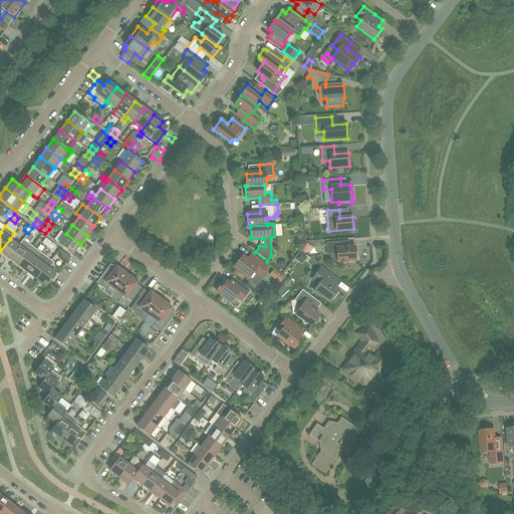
[(32,228),(28,233),(33,237),(37,232),(32,228)]
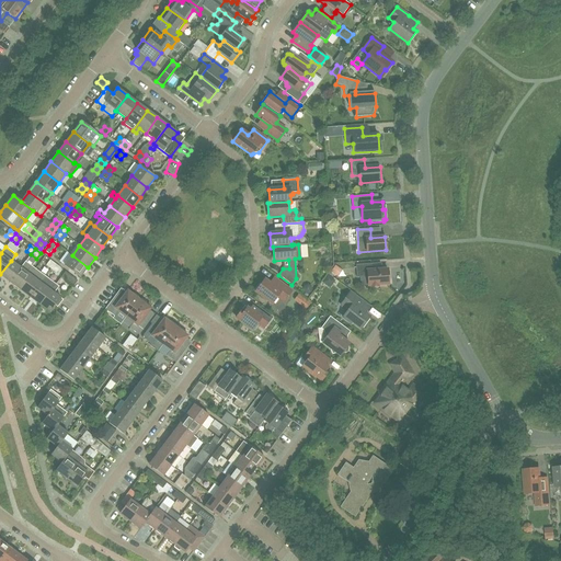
[(80,277),(88,267),(72,255),(65,266),(80,277)]
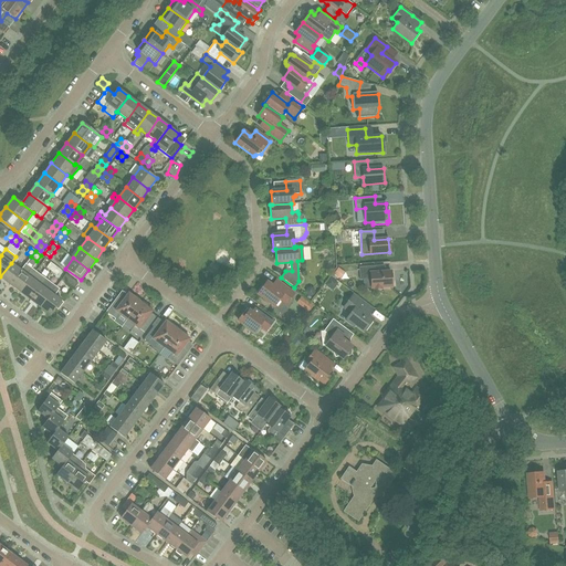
[(46,268),(51,272),(55,266),(50,262),(46,268)]
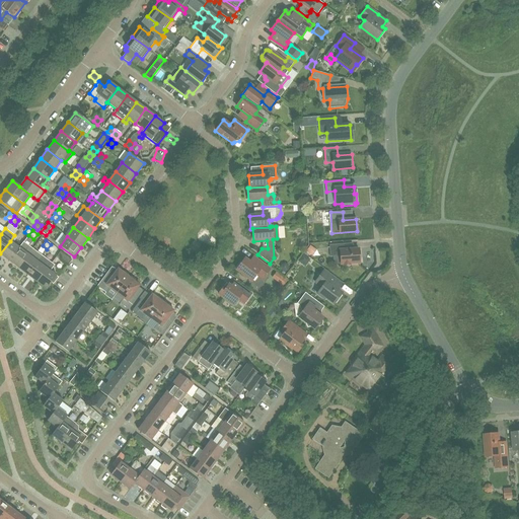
[(19,247),(10,241),(0,253),(9,262),(19,248),(19,247)]
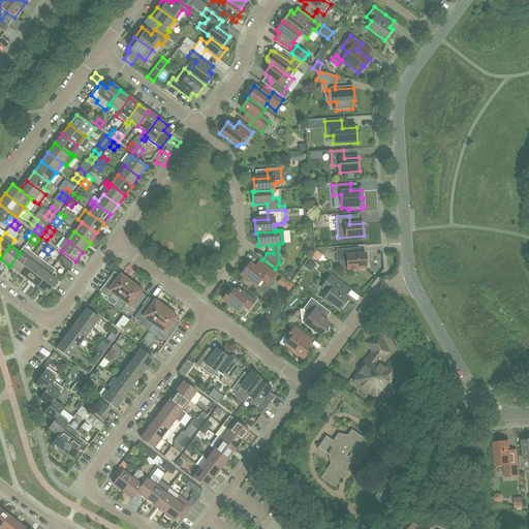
[(19,274),(33,254),(24,247),(20,252),(20,253),(9,267),(19,274)]
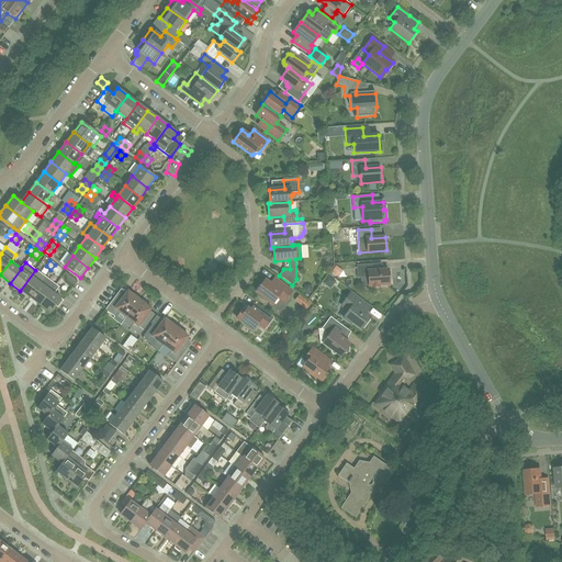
[(60,268),(55,265),(51,270),(56,273),(60,268)]
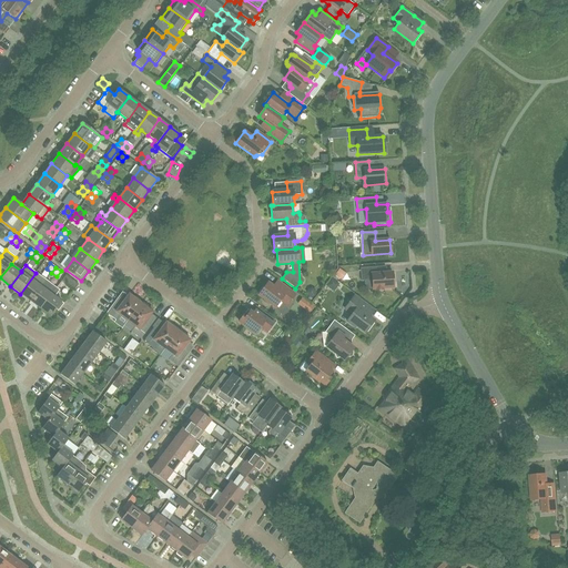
[(393,282),(395,281),(394,274),(393,275),(393,273),(376,274),(376,267),(361,269),(361,281),(364,281),(365,286),(368,288),(373,288),(376,288),(376,291),(383,290),(383,288),(393,287),(393,282)]
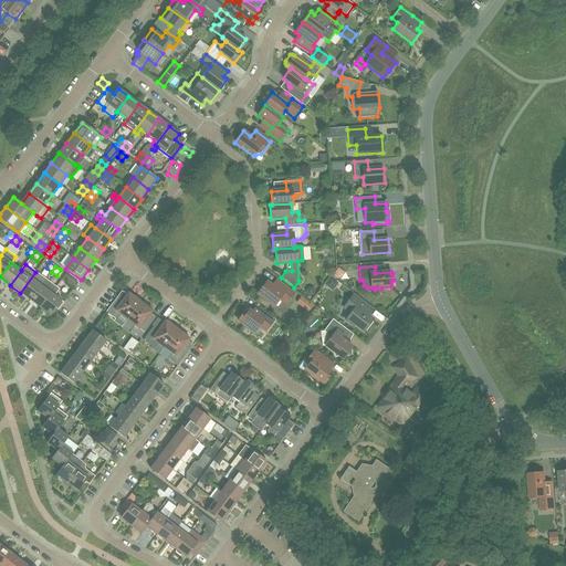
[(30,300),(45,279),(35,272),(20,293),(30,300)]
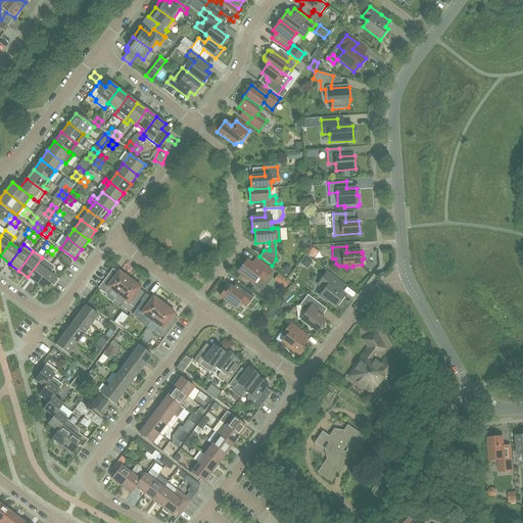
[(72,262),(60,253),(56,258),(68,267),(72,262)]
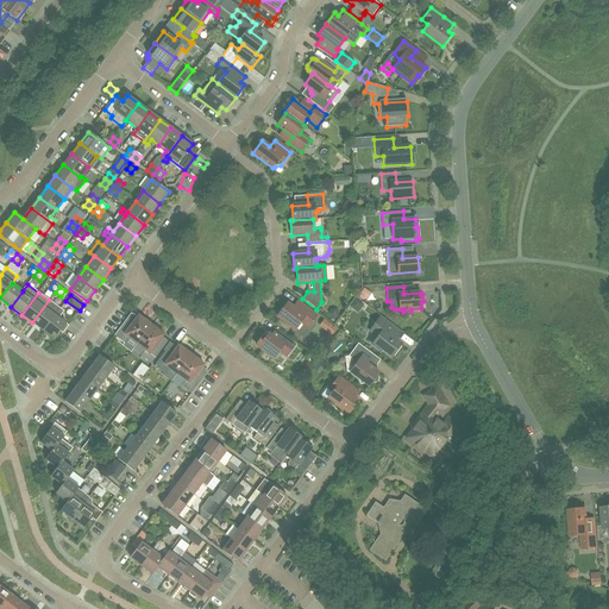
[(43,331),(61,308),(49,300),(32,322),(43,331)]
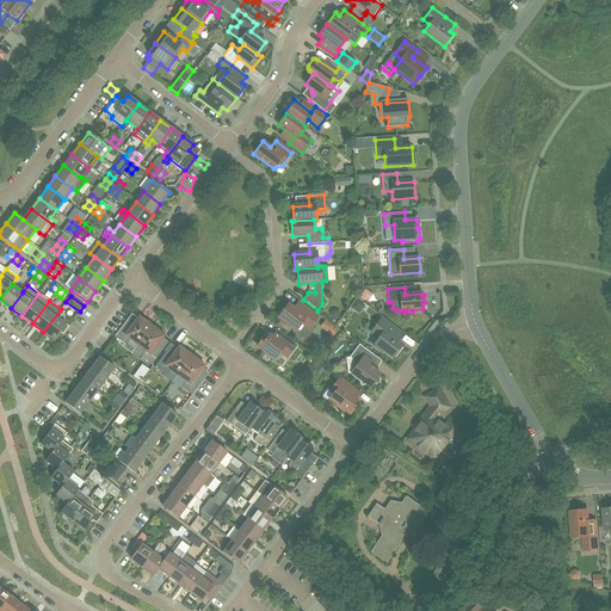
[(278,318),(295,329),(292,331),(302,338),(304,338),(306,338),(307,338),(309,337),(310,334),(310,333),(310,332),(309,329),(312,329),(310,327),(318,318),(306,308),(301,314),(288,304),(278,318)]
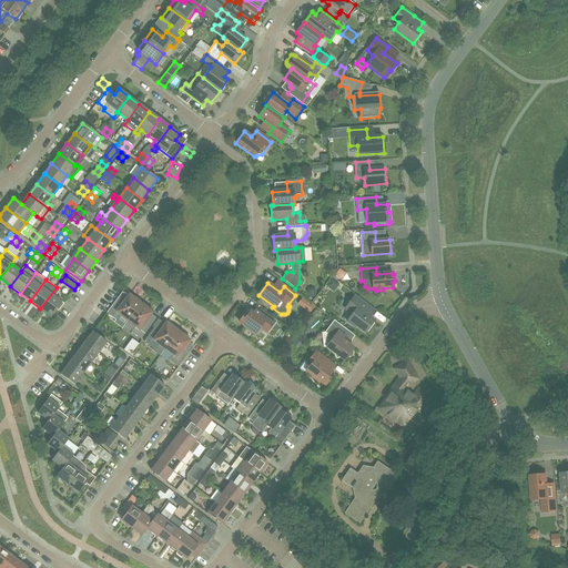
[(63,304),(62,302),(54,296),(60,291),(57,287),(40,308),(51,316),(56,310),(58,311),(63,304)]
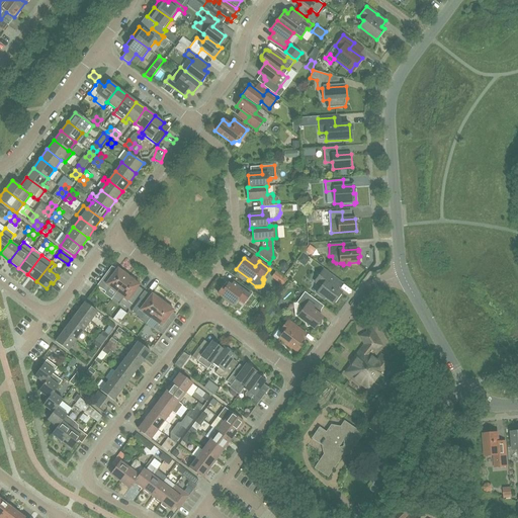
[(116,292),(128,276),(117,268),(110,277),(106,273),(97,285),(105,292),(109,287),(116,292)]
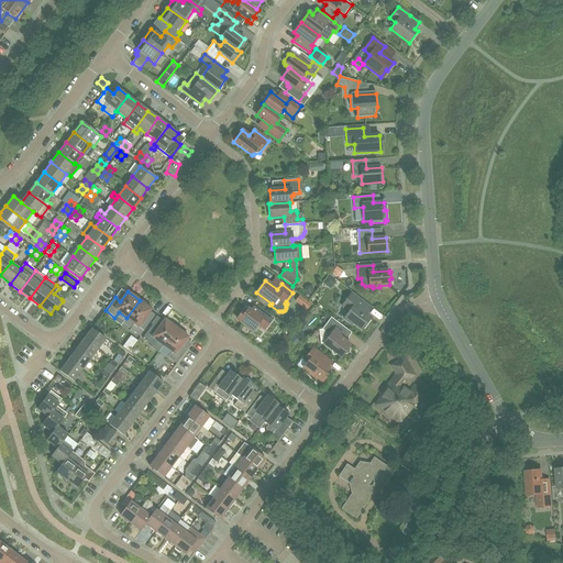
[(366,315),(371,308),(351,294),(342,306),(349,311),(343,319),(352,324),(353,323),(362,330),(371,318),(366,315)]
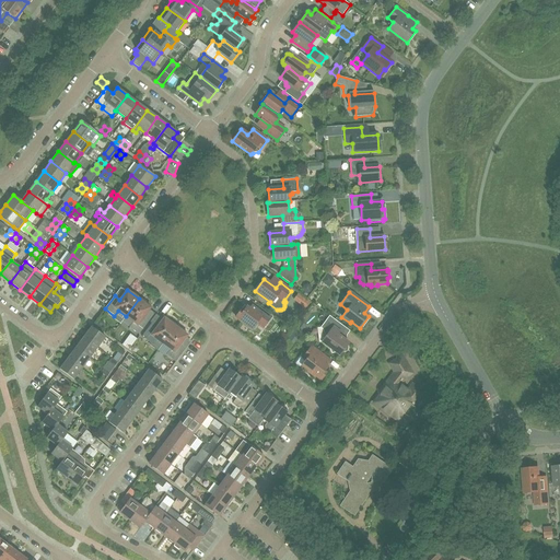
[(310,302),(298,293),(293,300),(305,308),(310,302)]
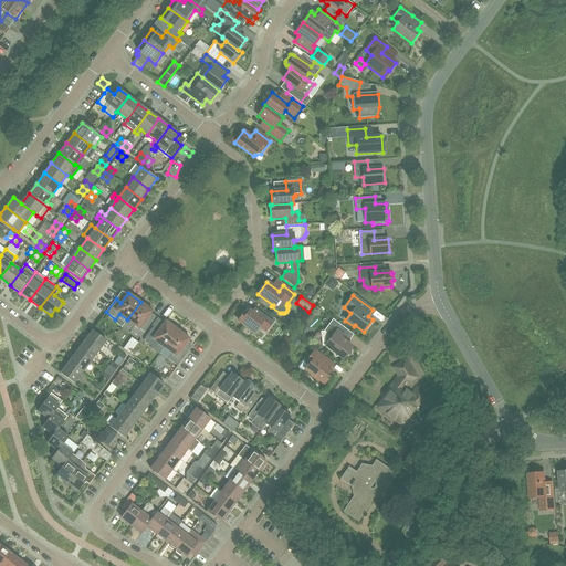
[(145,321),(153,311),(140,302),(127,320),(135,325),(130,331),(140,338),(150,325),(145,321)]
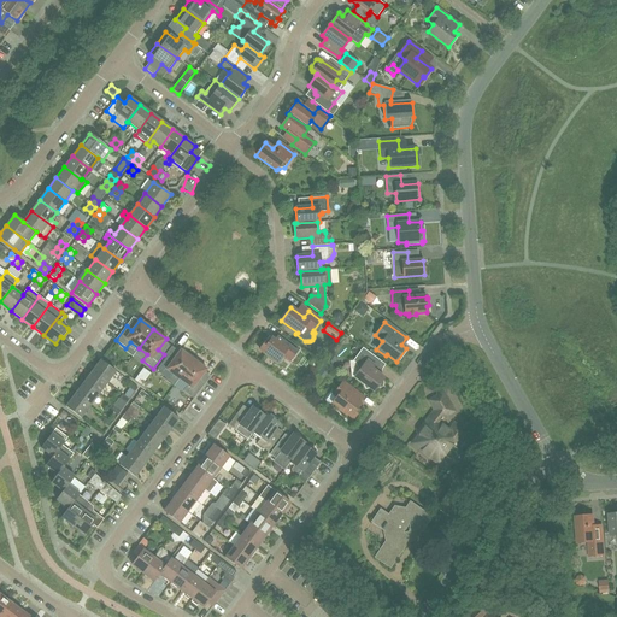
[(269,336),(259,350),(277,363),(282,357),(289,362),(299,350),(277,334),(274,340),(269,336)]
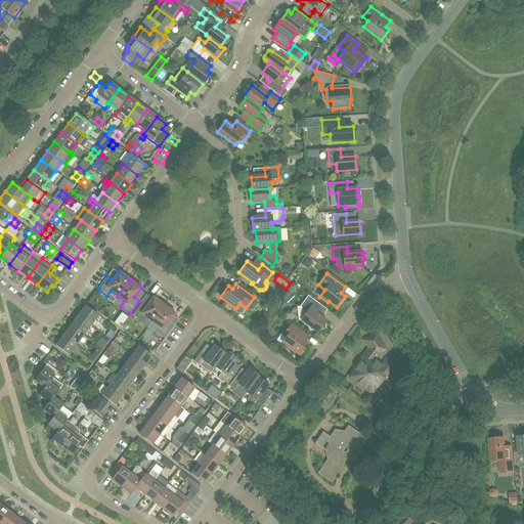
[(319,315),(321,313),(317,310),(321,305),(308,296),(300,307),(297,307),(298,320),(301,320),(317,333),(319,330),(323,329),(325,322),(326,320),(319,315)]
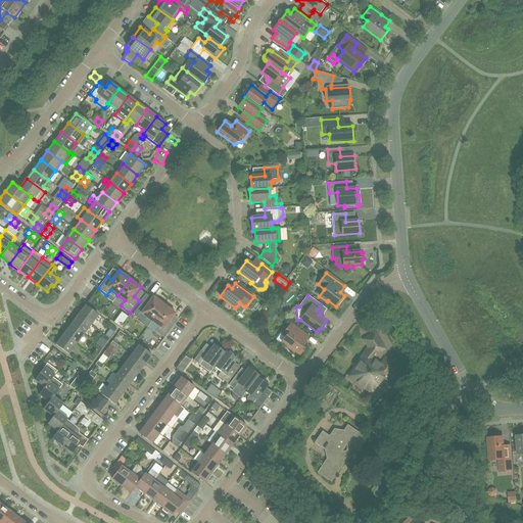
[(151,321),(163,304),(153,296),(146,305),(141,302),(132,315),(141,321),(145,316),(151,321)]
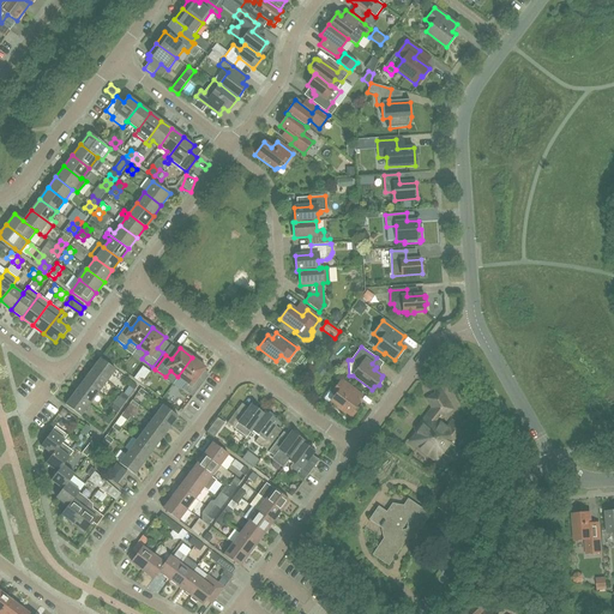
[(198,378),(205,368),(192,357),(178,377),(186,384),(182,389),(192,397),(203,383),(198,378)]
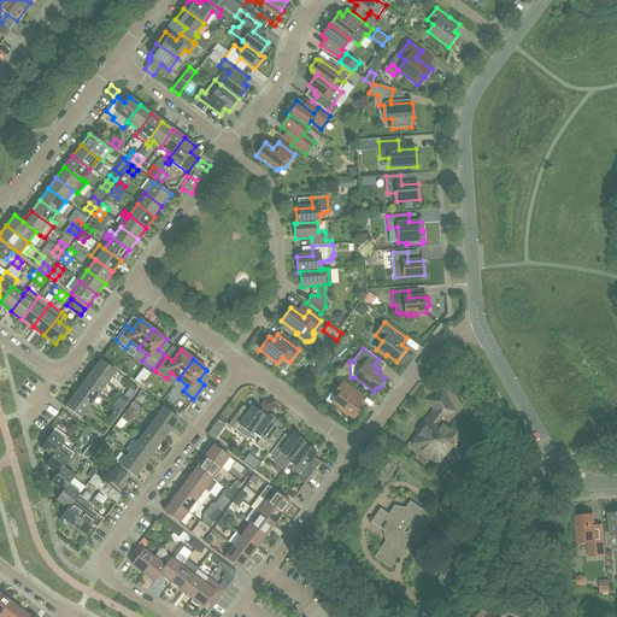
[(116,371),(100,360),(92,372),(107,383),(116,371)]
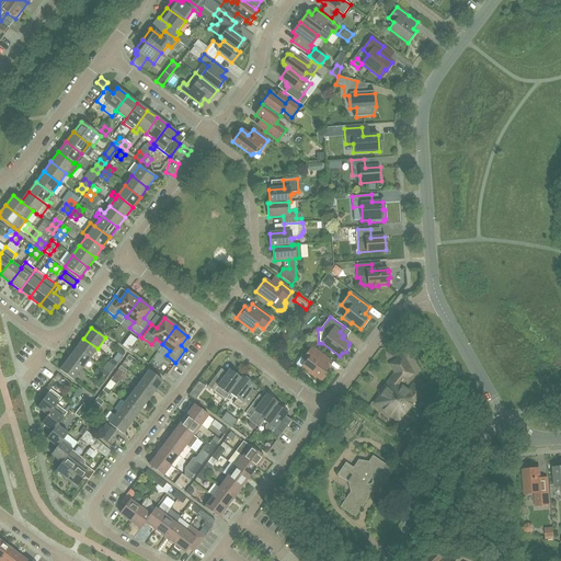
[(90,359),(98,348),(83,339),(76,348),(90,359)]
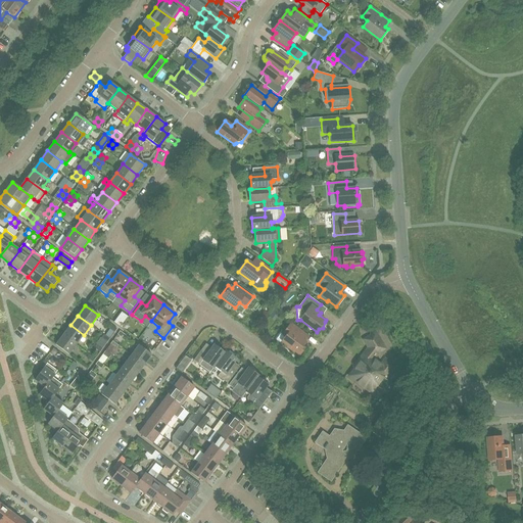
[(304,342),(308,336),(290,323),(282,334),(285,337),(281,342),(287,346),(287,347),(294,352),(294,351),(299,355),(307,344),(304,342)]
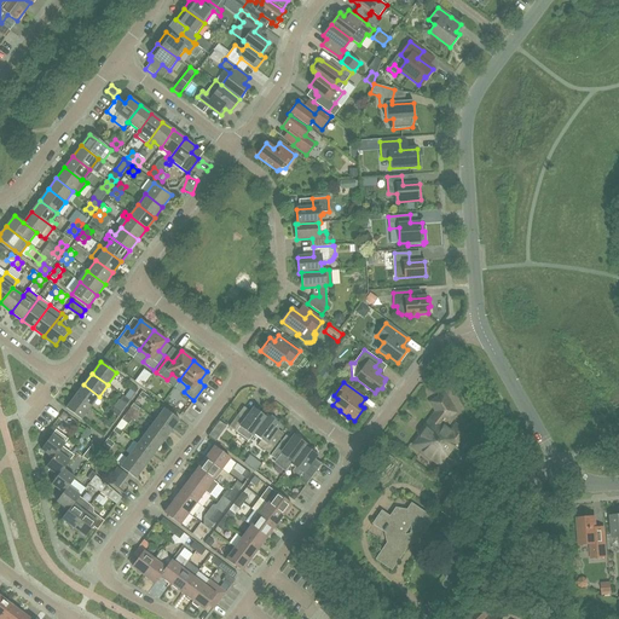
[(90,408),(99,397),(84,385),(75,397),(90,408)]
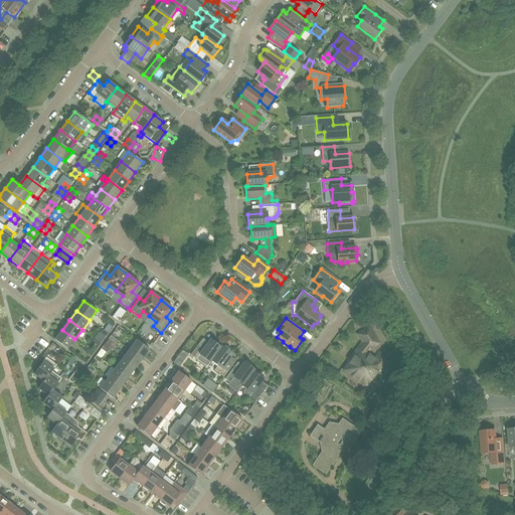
[(141,334),(153,339),(157,330),(144,326),(141,334)]
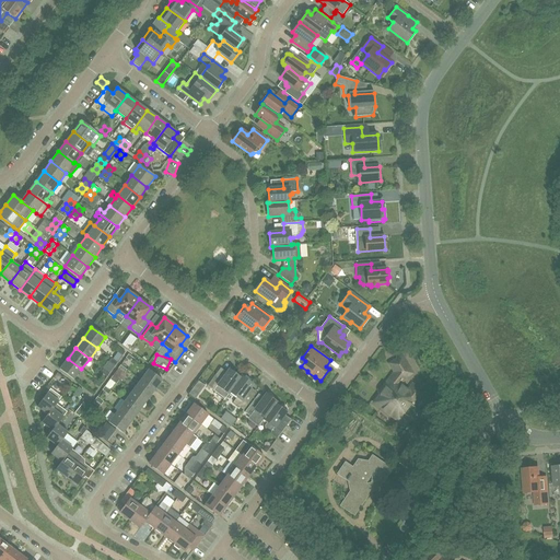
[(412,374),(401,356),(388,364),(394,372),(377,393),(381,395),(374,403),(398,420),(403,413),(405,415),(406,416),(408,417),(409,417),(410,417),(411,416),(412,416),(413,415),(415,413),(415,412),(415,411),(415,410),(415,409),(415,408),(413,407),(412,406),(410,404),(415,398),(418,399),(422,393),(412,385),(407,392),(400,385),(406,377),(412,374)]
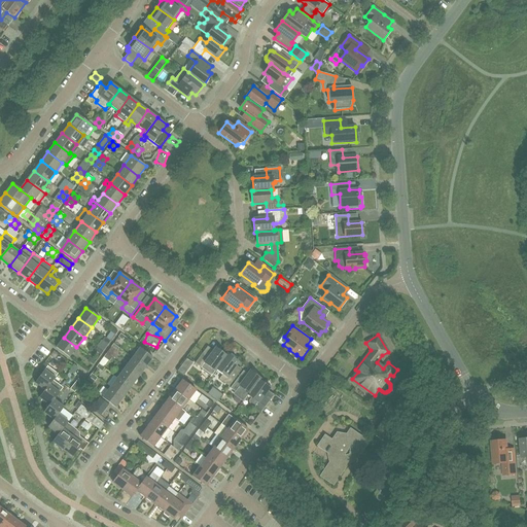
[(76,347),(64,338),(56,348),(69,357),(76,347)]
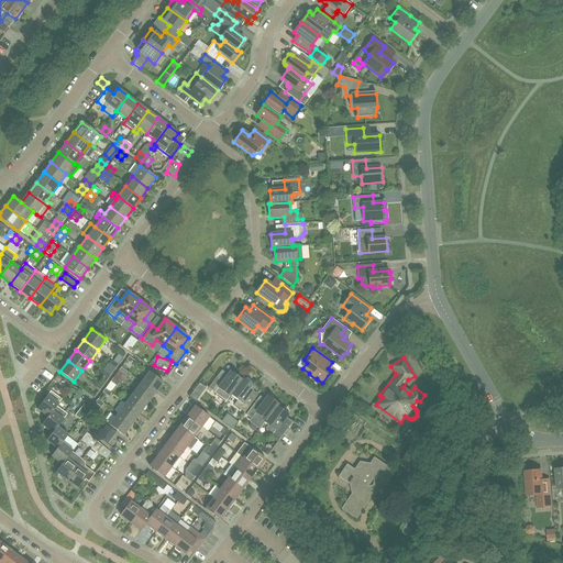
[(242,379),(230,371),(223,382),(217,376),(208,388),(217,395),(216,396),(225,403),(231,395),(242,379)]
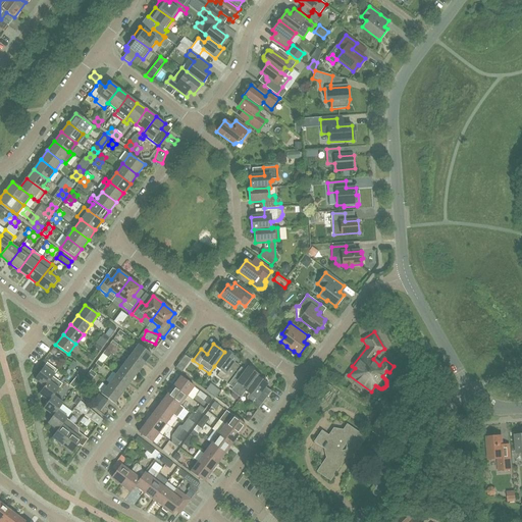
[(139,345),(131,355),(144,364),(151,354),(139,345)]
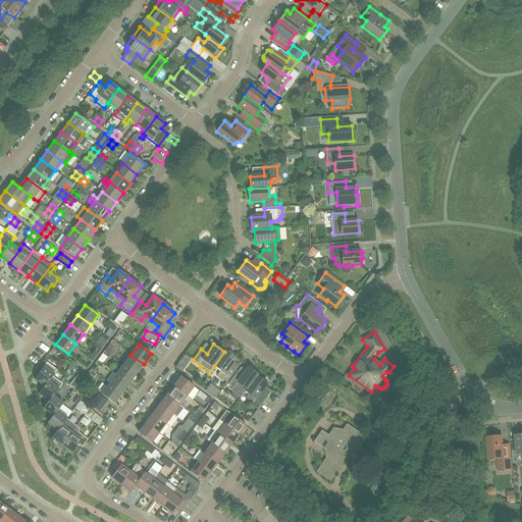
[(236,358),(235,358),(237,355),(228,350),(227,352),(225,351),(224,352),(214,366),(220,371),(217,375),(226,382),(237,369),(233,366),(232,363),(236,358)]
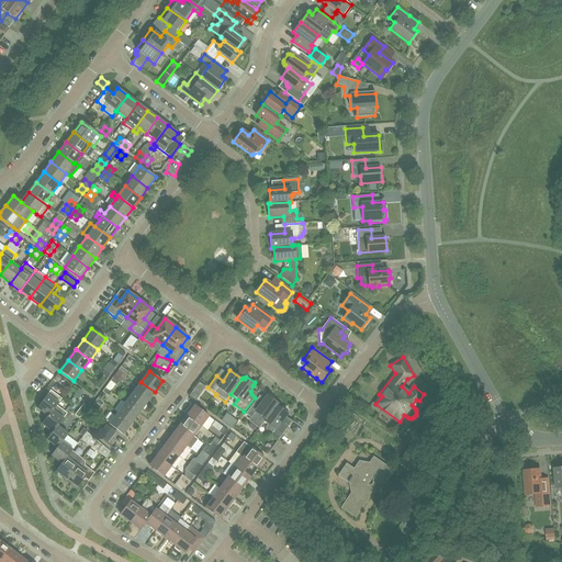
[(147,403),(155,392),(141,382),(133,392),(147,403)]
